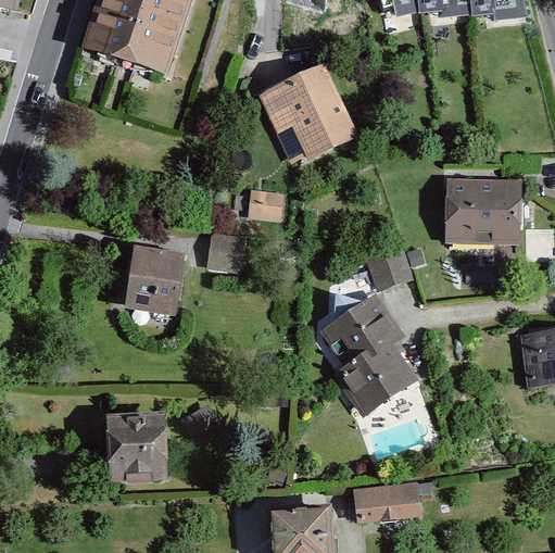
[(0,7),(19,11),(21,0),(0,0),(0,7)]
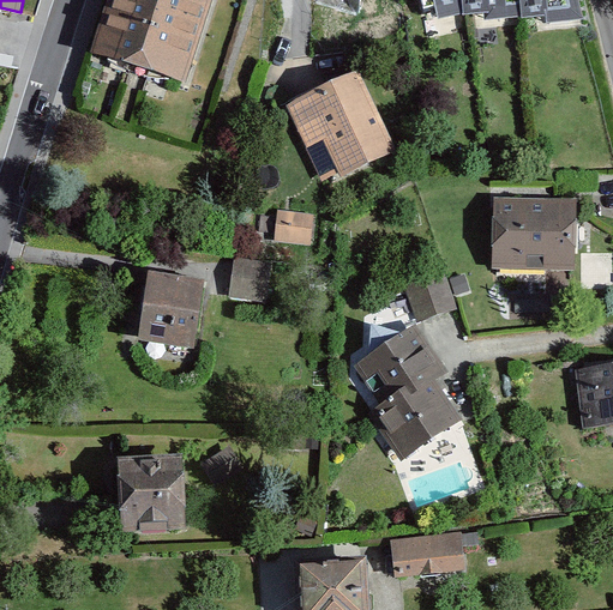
[(106,0),(90,52),(185,80),(210,0),(106,0)]
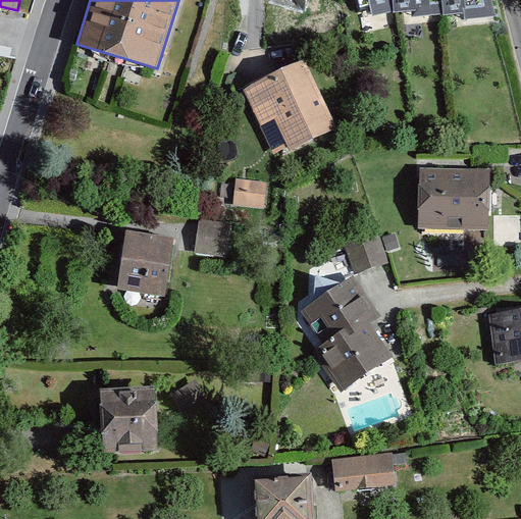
[(277,0),(283,28),(346,13),(343,0),(277,0)]
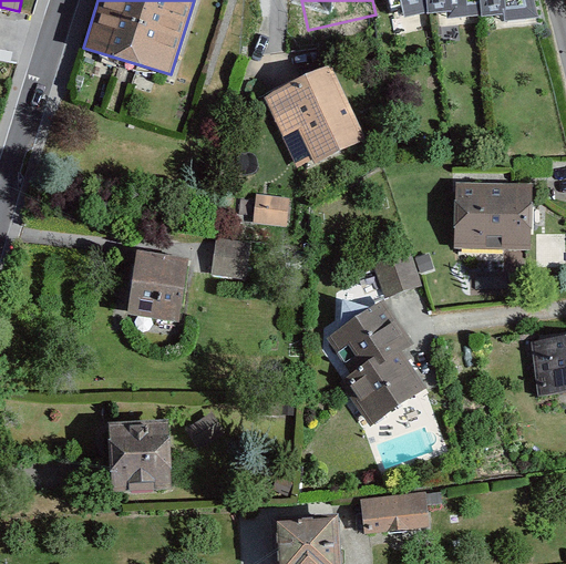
[(400,0),(404,16),(426,10),(446,10),(445,17),(480,14),(503,12),(504,19),(537,14),(534,0),(400,0)]
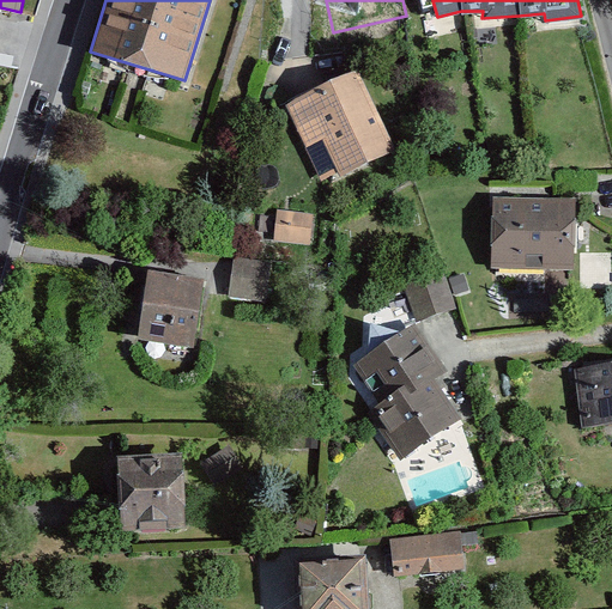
[(356,68),(284,103),(320,178),(337,171),(338,176),(394,148),(356,68)]
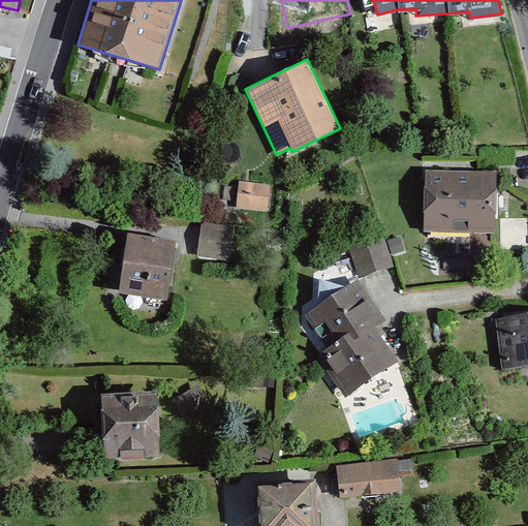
[(495,168),(424,166),(423,228),(493,230),(495,168)]
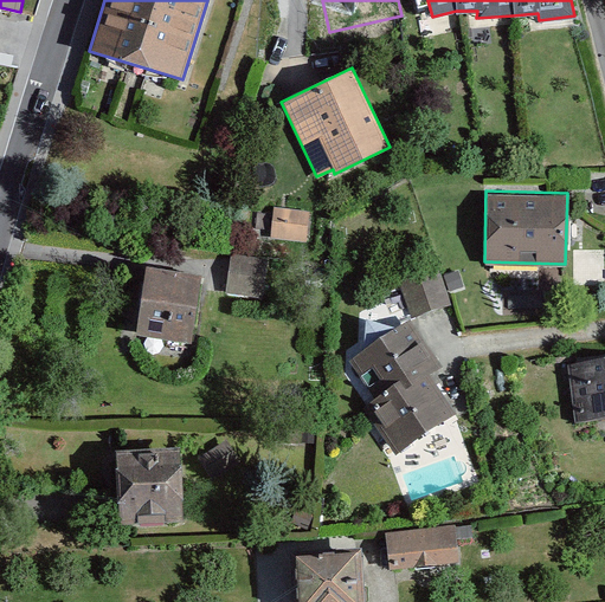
[(310,211),(274,206),(271,235),(308,239),(310,211)]
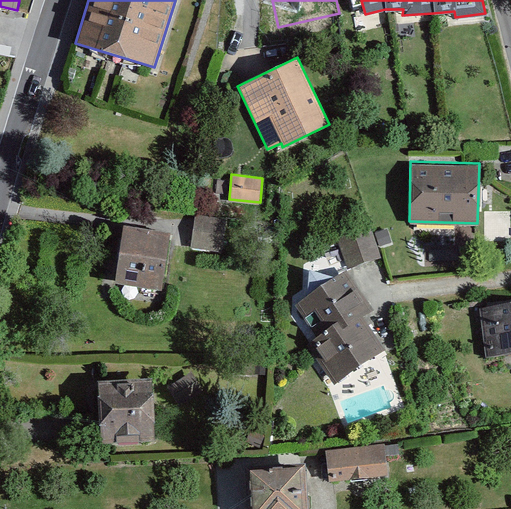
[(226,219),(195,214),(190,246),(221,250),(226,219)]
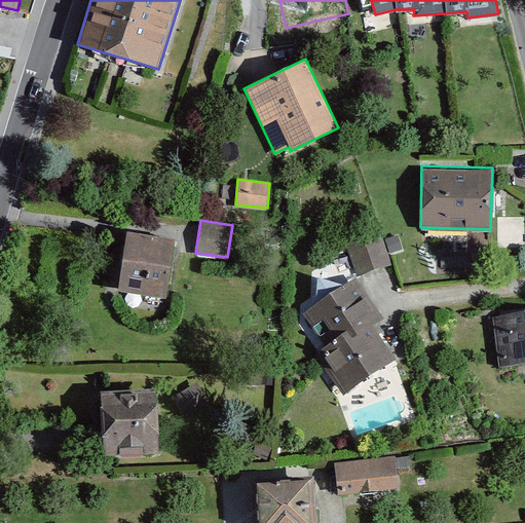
[(175,238),(126,230),(116,290),(164,298),(175,238)]
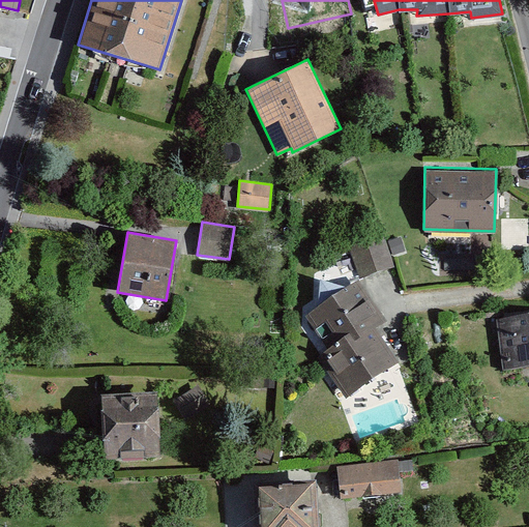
[(346,238),(359,277),(394,265),(383,232),(360,239),(358,234),(346,238)]
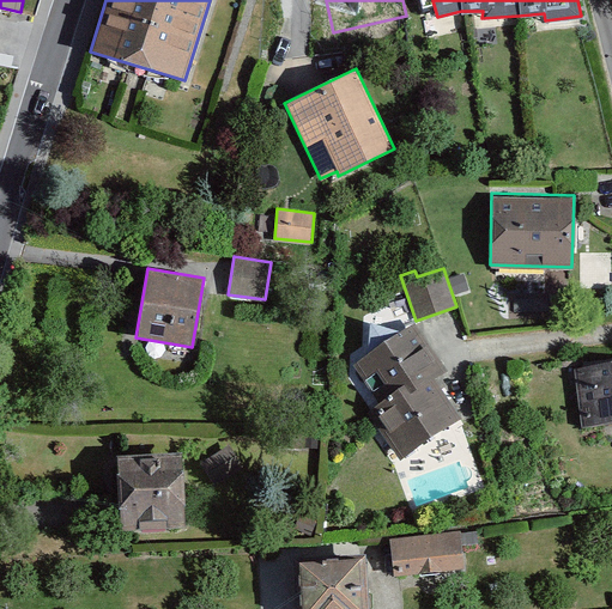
[(413,324),(355,364),(387,412),(435,379),(446,372),(413,324)]
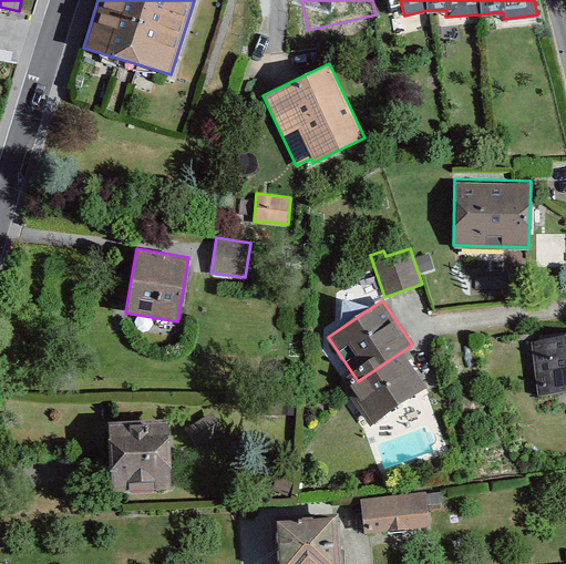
[(565,338),(531,342),(536,396),(565,392),(565,338)]
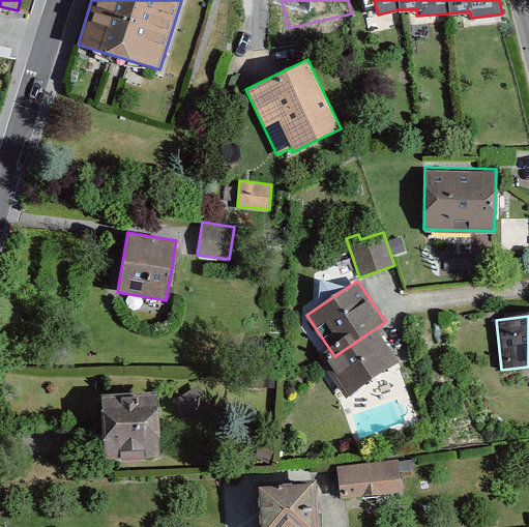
[(399,363),(376,328),(334,356),(326,362),(349,397),(399,363)]
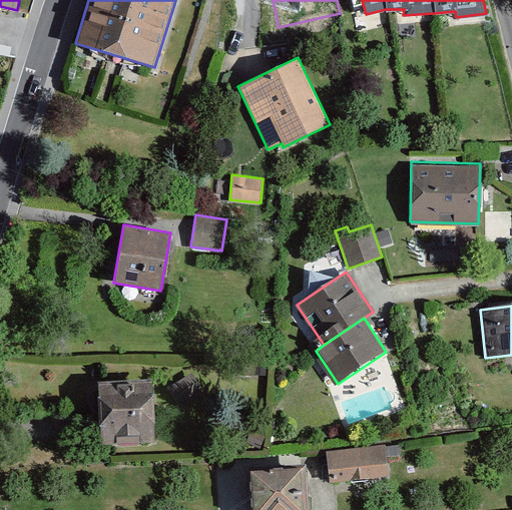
[(166,386),(178,404),(202,390),(190,371),(166,386)]
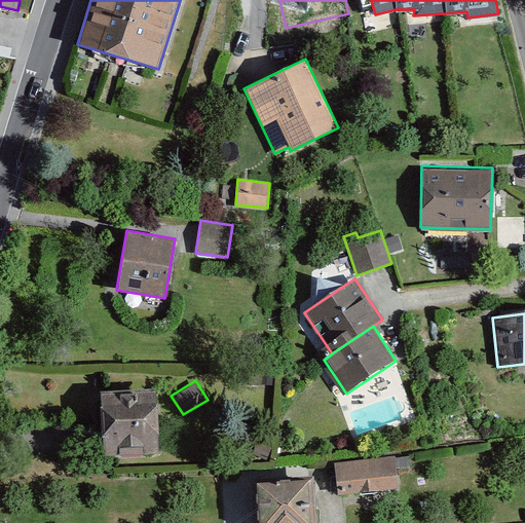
[(155,387),(100,391),(104,454),(159,451),(155,387)]
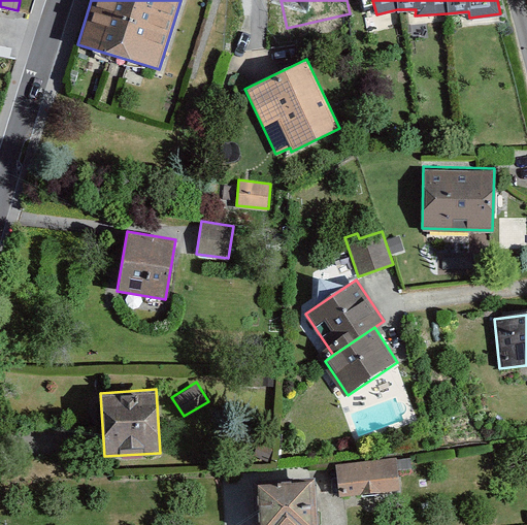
[(395,457),(335,464),(338,494),(398,487),(395,457)]
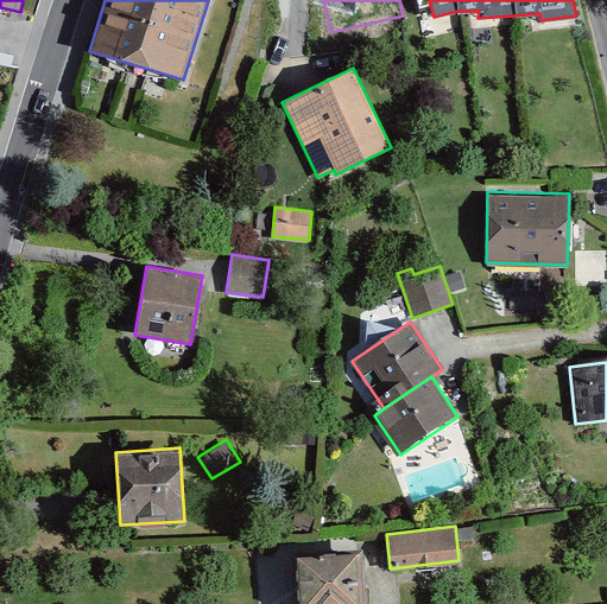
[(364,603),(361,551),(292,555),(295,603),(364,603)]
